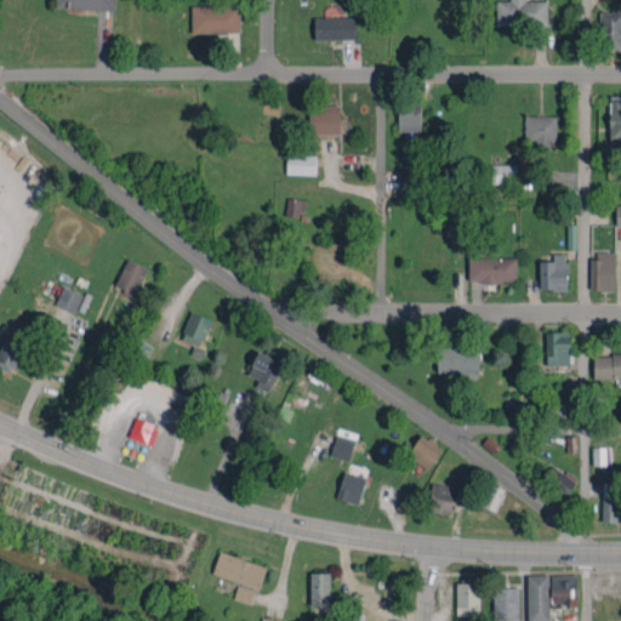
[(115,10),(115,0),(55,0),(56,7),(115,10)]
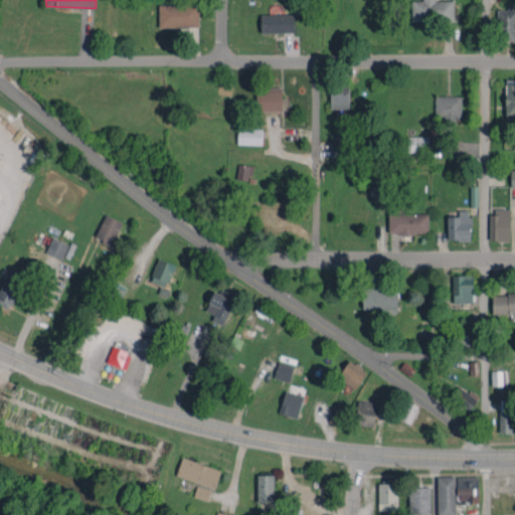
[(411,21),(454,20),(453,0),(437,1),(436,0),(422,0),(422,1),(411,1),(411,21)]
